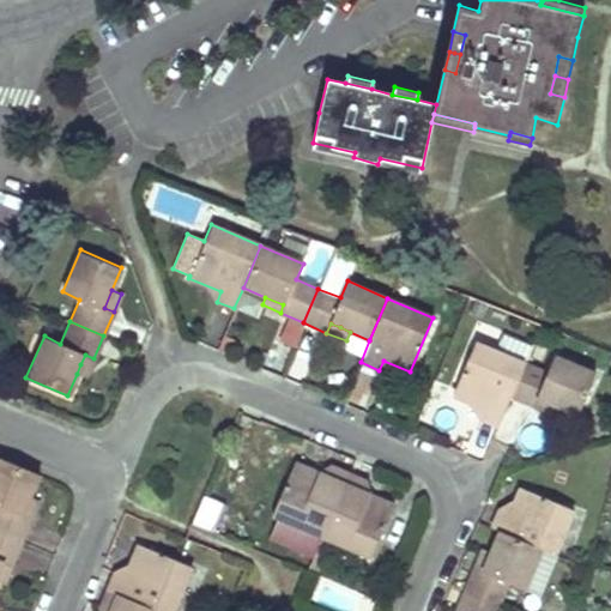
[(503,334),(496,348),(521,360),(527,346),(503,334)]
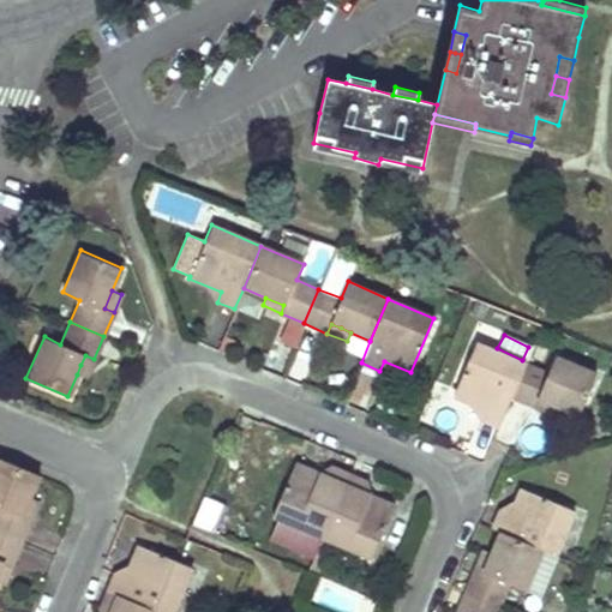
[(479,419),(498,426),(510,397),(525,364),(475,342),(451,395),(483,409),(479,419)]
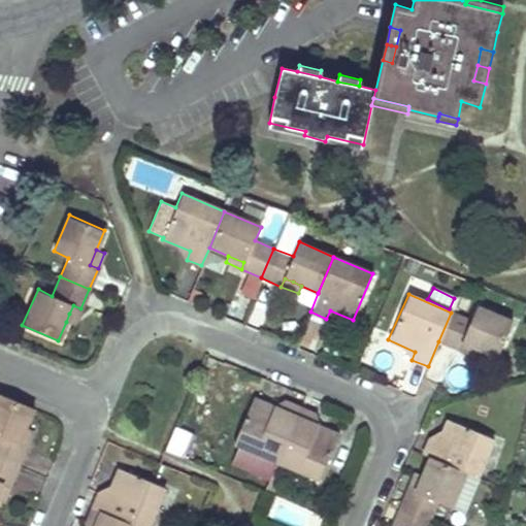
[(66,322),(74,325),(80,308),(73,305),(69,314),(66,322)]
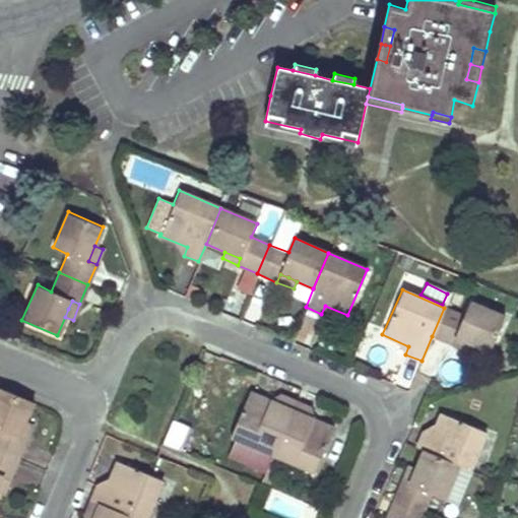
[(463,316),(444,308),(432,336),(452,344),(456,337),(471,343),(490,351),(505,316),(488,309),(469,301),(463,316)]
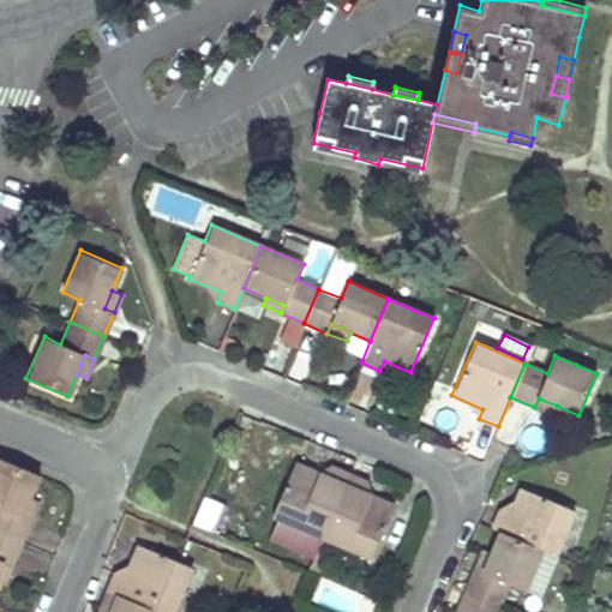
[(539,399),(534,407),(553,415),(557,406),(539,399)]
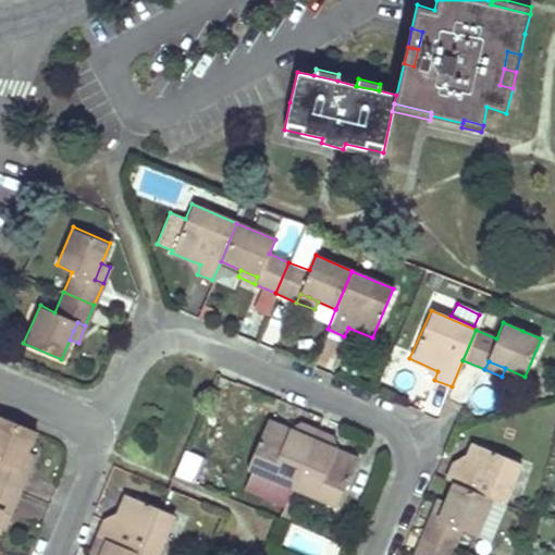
[(35,430),(0,415),(0,483),(19,491),(27,470),(20,467),(27,449),(35,430)]
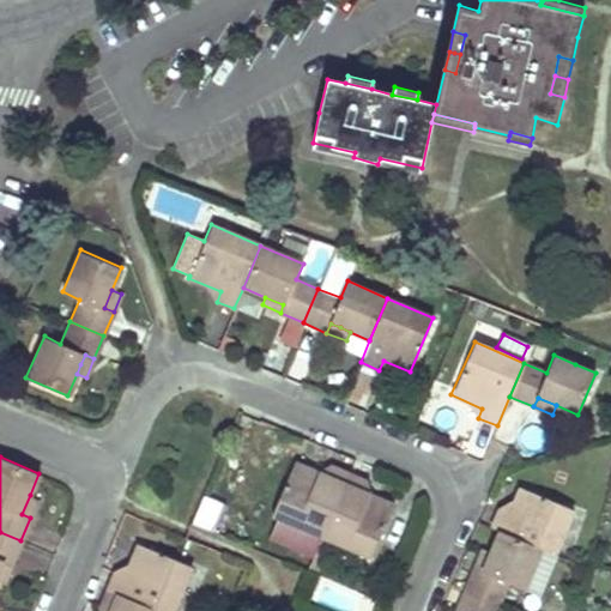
[(321,534),(348,472),(331,465),(327,476),(294,463),(271,514),(321,534)]
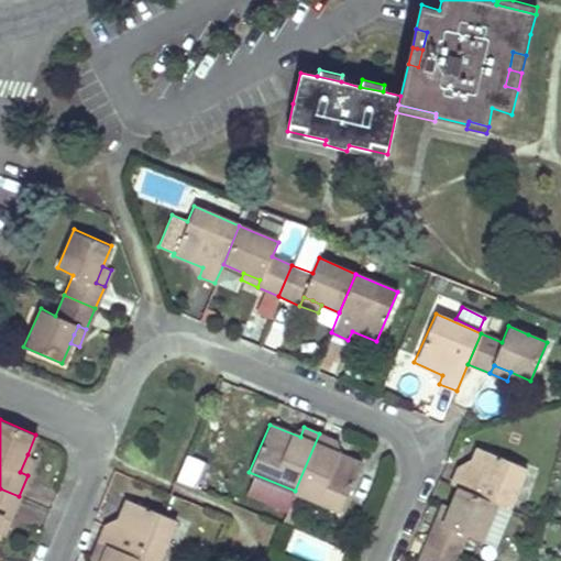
[(336,441),(319,433),(295,491),(341,510),(362,463),(331,450),(333,446),(336,441)]
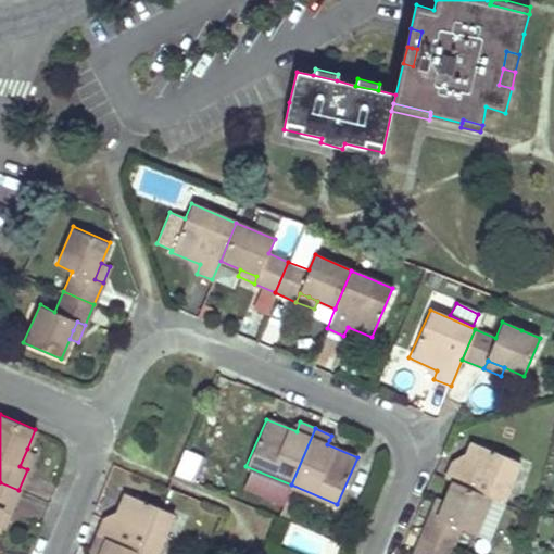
[(445,477),(453,480),(491,496),(503,502),(520,462),(473,441),(462,465),(453,462),(450,469),(445,477)]
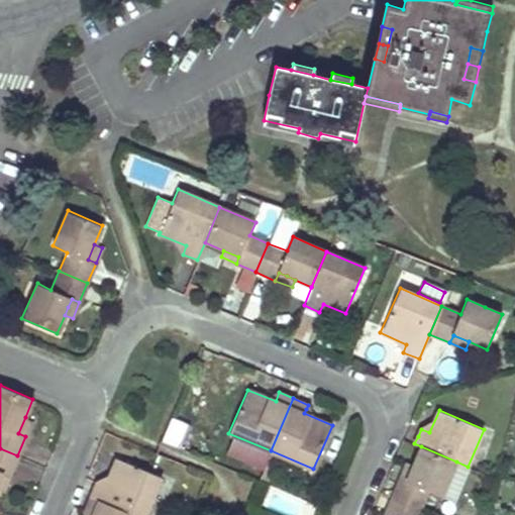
[(180,448),(190,423),(171,415),(161,440),(180,448)]
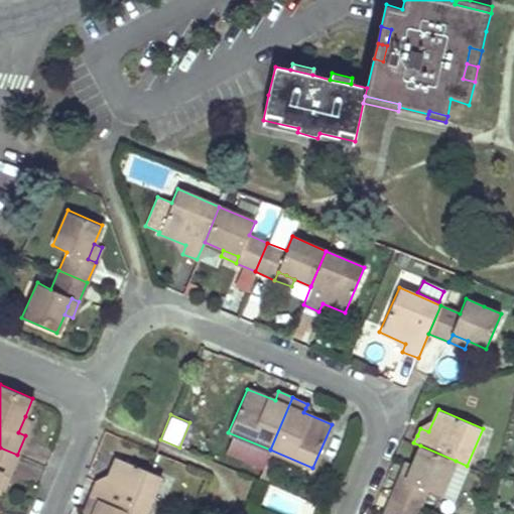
[(18,432),(25,435),(32,419),(25,416),(18,432)]
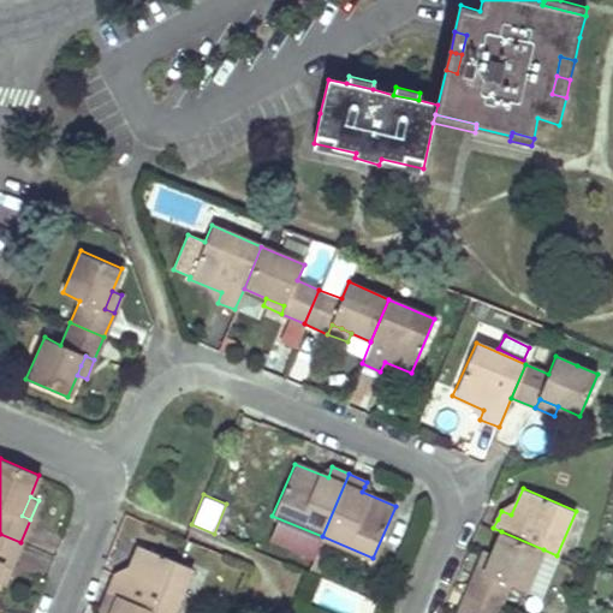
[(543,549),(501,531),(491,555),(483,573),(475,570),(465,591),(499,606),(509,584),(525,591),(543,549)]
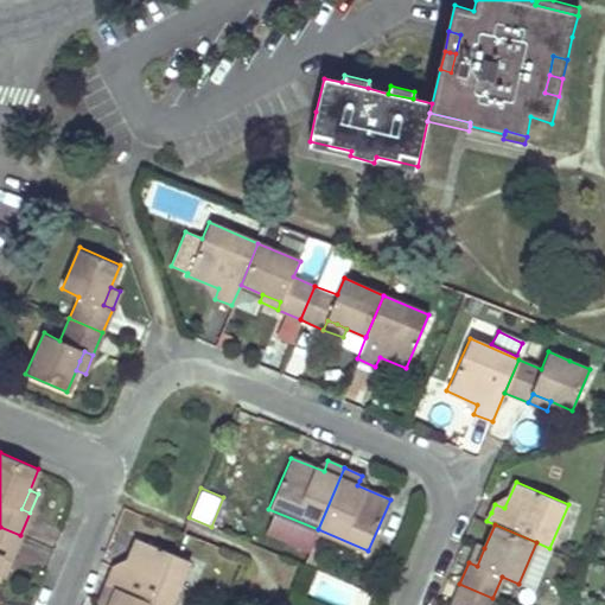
[(0,559),(2,554),(11,558),(20,535),(0,527),(0,559)]
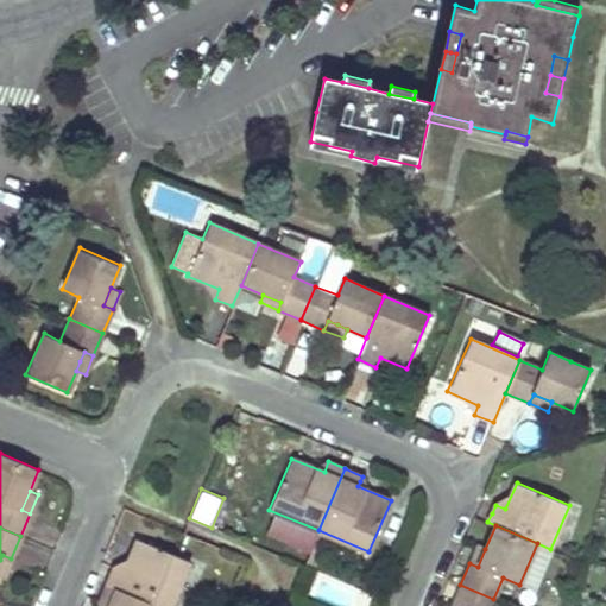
[(112,567),(105,584),(157,605),(170,605),(190,560),(138,538),(124,572),(112,567)]
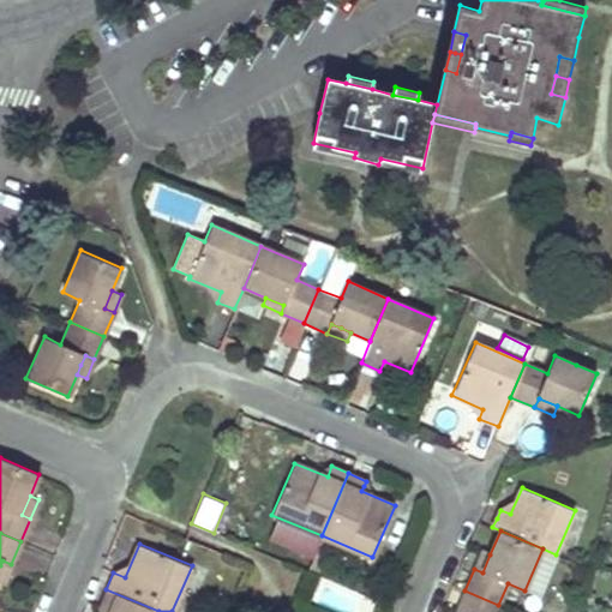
[(490,555),(483,551),(474,569),(483,573),(490,555)]
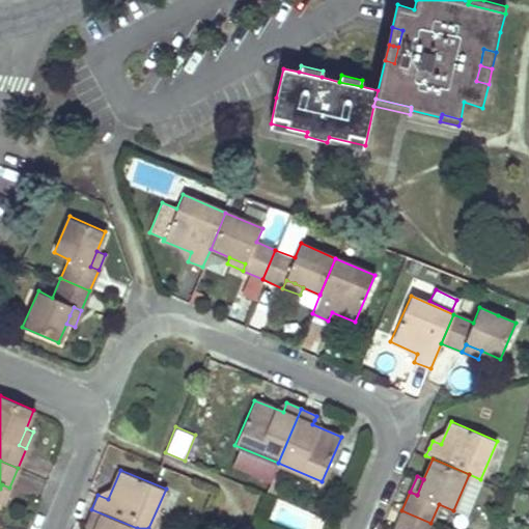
[(278,481),(272,479),(265,495),(272,498),(278,481)]
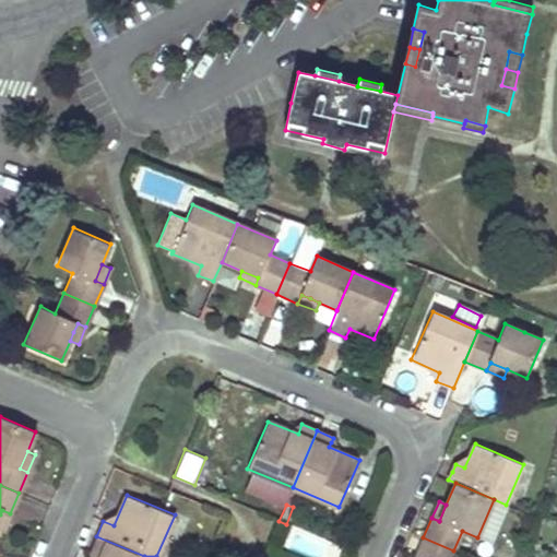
[(0,531),(2,532),(10,513),(2,510),(0,514),(0,531)]
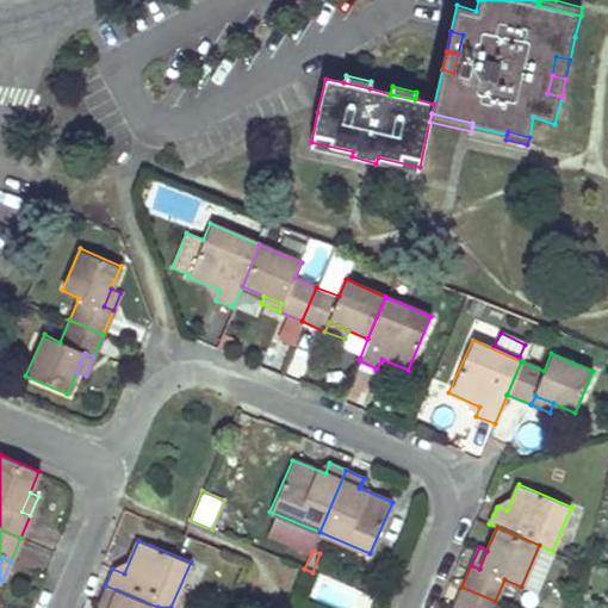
[(157,607),(105,585),(98,603),(110,607),(109,607),(157,607)]
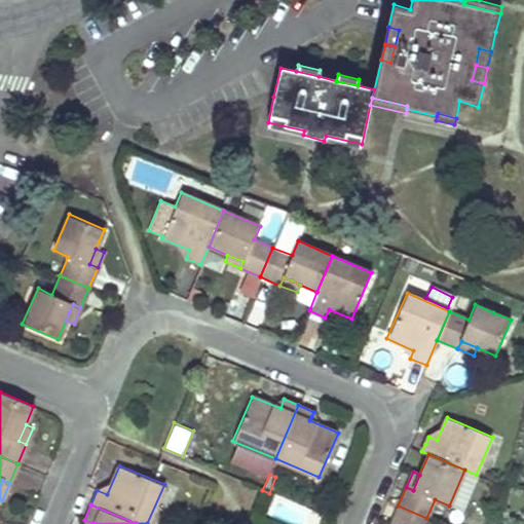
[(423,523),(426,518),(398,506),(390,523),(423,523)]
